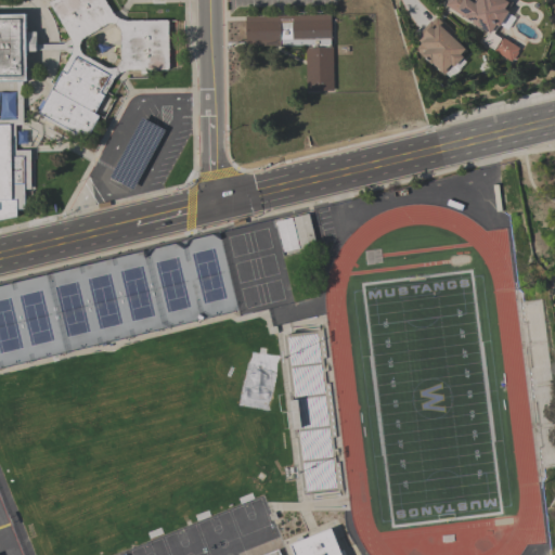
[(0,0),(0,14),(25,14),(25,31),(35,31),(35,44),(62,43),(69,39),(48,2),(51,0),(104,0),(113,13),(115,16),(120,18),(126,21),(168,20),(169,69),(127,71),(121,72),(117,74),(115,77),(113,79),(94,113),(99,116),(88,136),(79,131),(76,137),(43,118),(44,116),(38,113),(39,110),(37,108),(41,100),(43,101),(69,54),(62,49),(36,50),(36,51),(26,51),(26,80),(22,80),(22,125),(14,125),(15,150),(29,150),(30,189),(24,189),(24,209),(16,209),(16,216),(0,219),(0,0)]
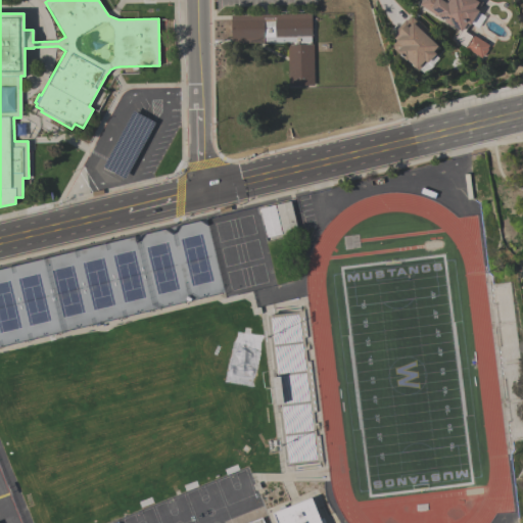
[(421,0),(441,0),(446,3),(447,0),(478,0),(482,2),(477,9),(478,10),(470,25),(468,24),(463,32),(471,36),(472,35),(488,45),(486,48),(487,49),(483,56),(482,55),(480,58),(464,47),(465,46),(460,43),(461,42),(456,38),(460,31),(419,4),(421,0)]
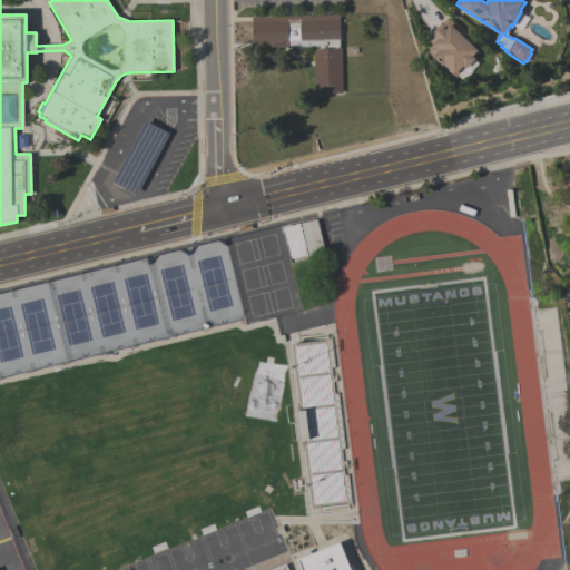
[(312,47),(286,48),(286,46),(252,47),(251,17),(338,15),(340,48),(341,48),(342,92),(314,94),(312,47)]
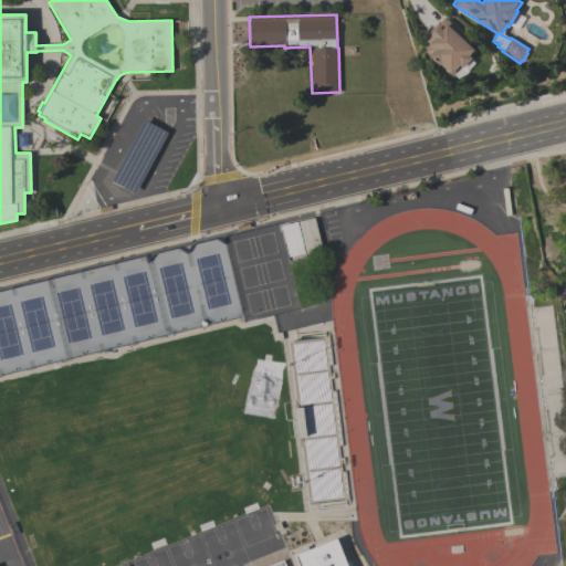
[(471,41),(468,44),(475,51),(470,56),(472,58),(462,67),(460,66),(452,75),(440,64),(439,65),(422,50),(429,43),(426,41),(431,37),(430,35),(431,34),(428,32),(438,21),(439,22),(443,17),(471,41)]
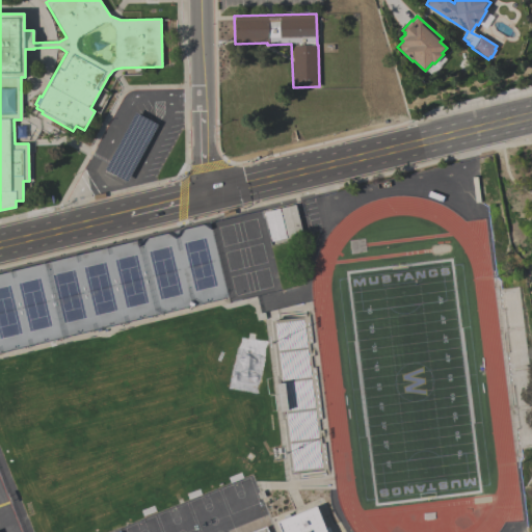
[(15,126),(24,126),(24,138),(16,138),(15,126)]
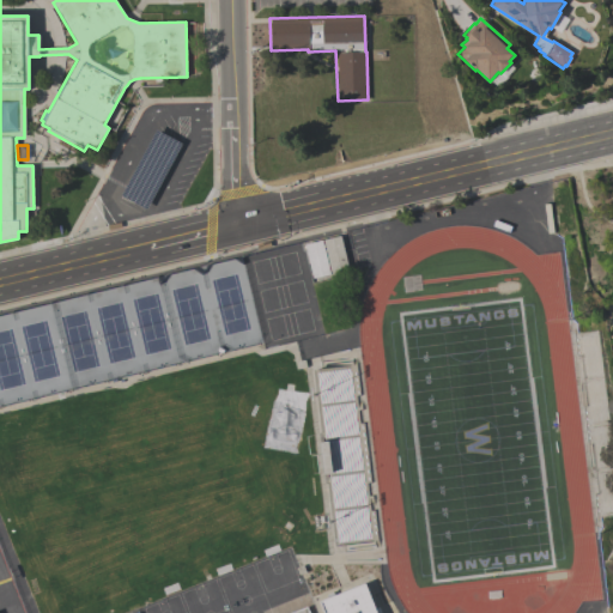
[(322,240),(340,236),(349,269),(331,273),(322,240)]
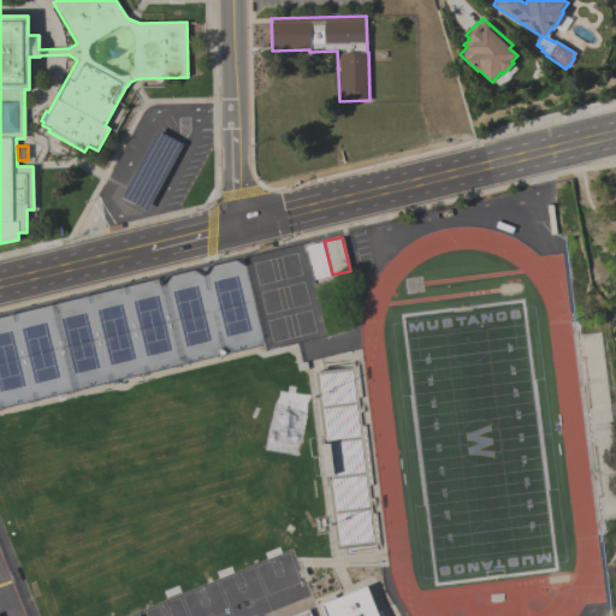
[(306,246),(323,242),(331,276),(314,279),(306,246)]
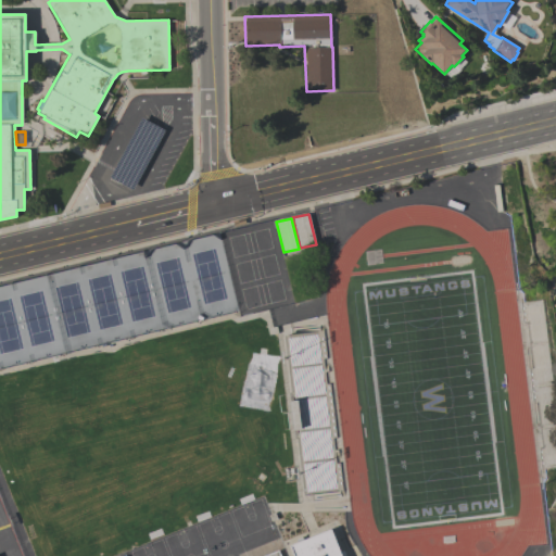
[(323,330),(326,358),(323,359),(324,368),(327,368),(328,371),(324,373),(326,383),(328,383),(336,438),(332,439),(333,450),(337,450),(338,455),(335,455),(336,464),(339,464),(342,490),(305,495),(298,438),(295,439),(290,393),(292,393),(285,336),(323,330)]
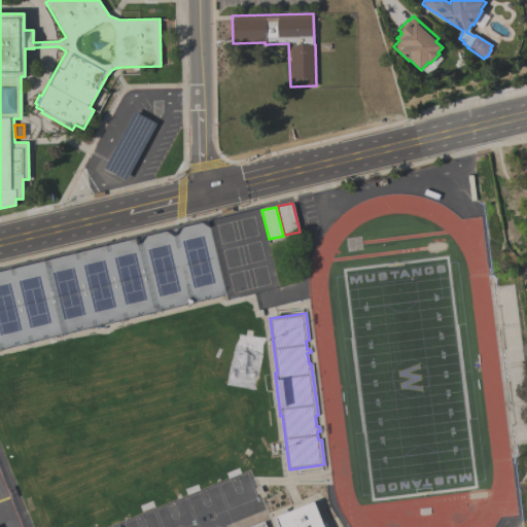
[(278,526),(275,517),(282,514),(280,511),(287,508),(288,512),(314,501),(322,523),(325,522),(326,526),(278,526)]
